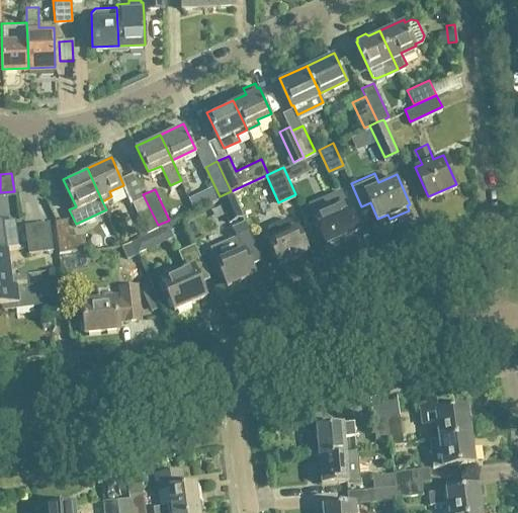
[(243,214),(233,191),(220,197),(230,220),(243,214)]
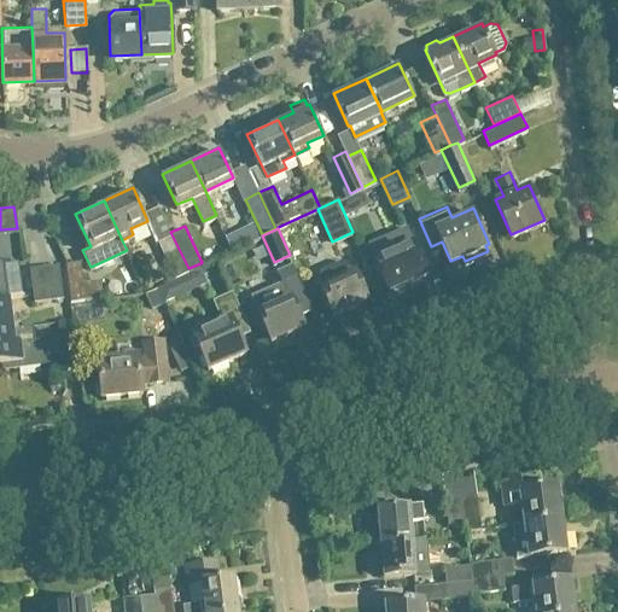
[(243,243),(237,229),(226,234),(232,248),(243,243)]
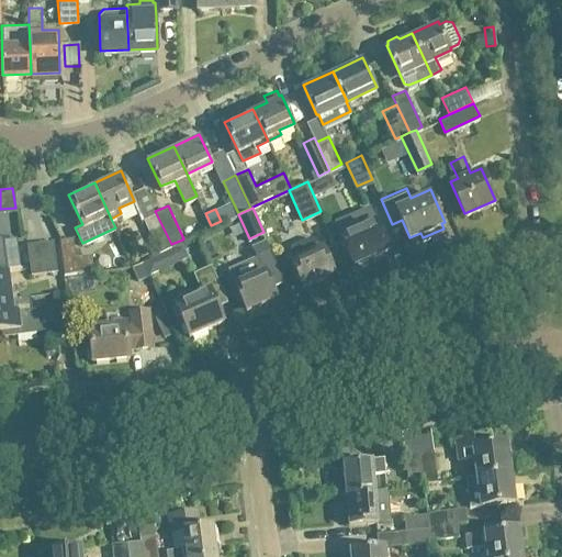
[(171,244),(155,211),(144,216),(159,249),(171,244)]
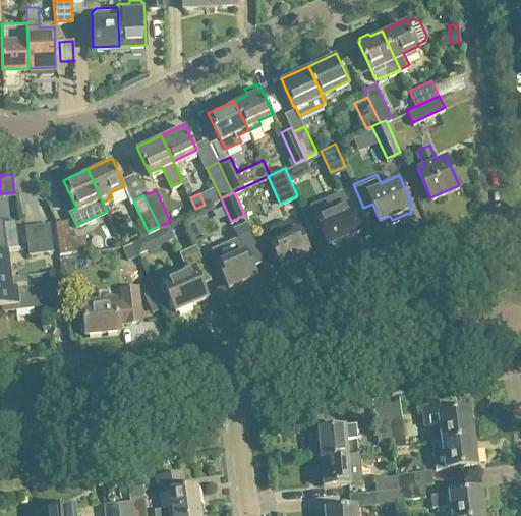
[(329,242),(360,228),(348,202),(316,215),(329,242)]
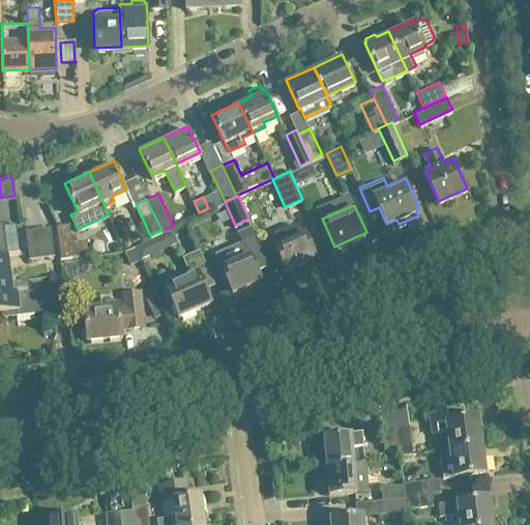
[(72,254),(68,221),(56,223),(60,256),(72,254)]
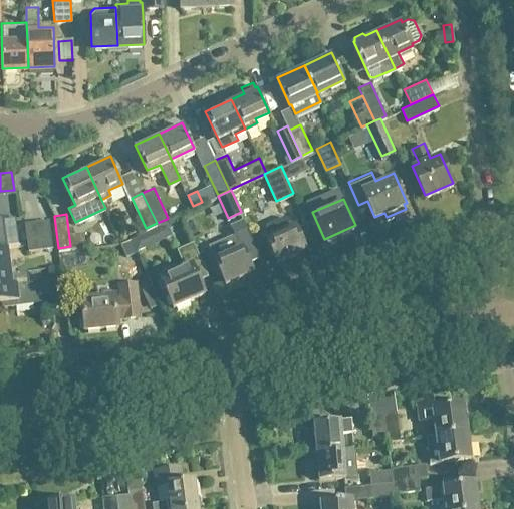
[(306,247),(296,224),(294,224),(292,220),(291,218),(289,217),(288,216),(287,215),(285,215),(283,215),(268,222),(267,223),(266,224),(265,226),(265,227),(265,229),(265,231),(267,236),(266,237),(277,260),(306,247)]
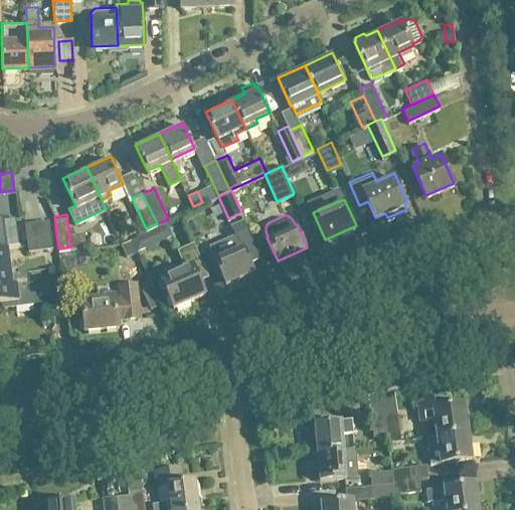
[(15,218),(8,219),(7,217),(0,217),(0,245),(6,244),(18,243),(15,218)]
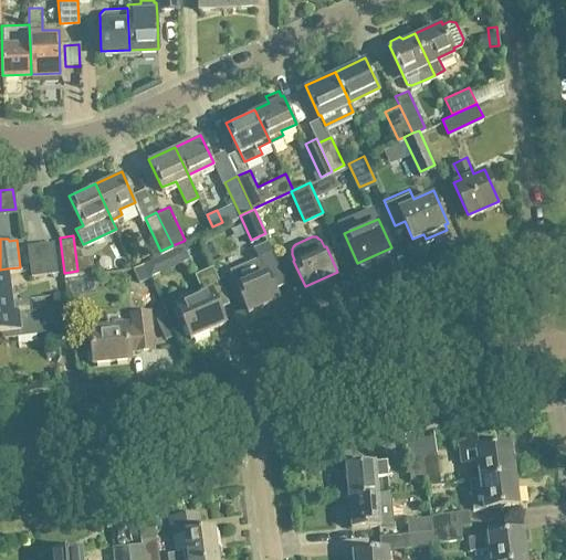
[(59,270),(54,239),(41,240),(45,271),(59,270)]
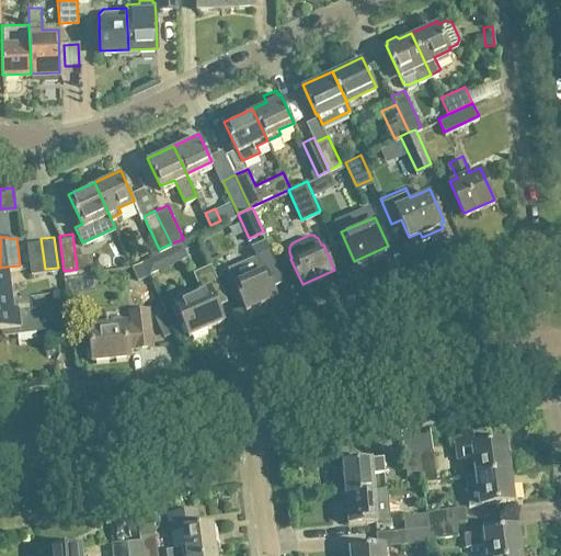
[(284,279),(265,237),(251,245),(255,253),(228,267),(235,279),(232,280),(247,309),(277,295),(272,284),(284,279)]
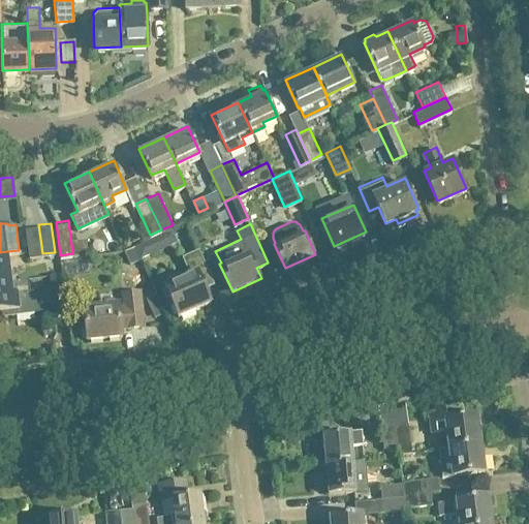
[(42,253),(38,224),(26,226),(29,255),(42,253)]
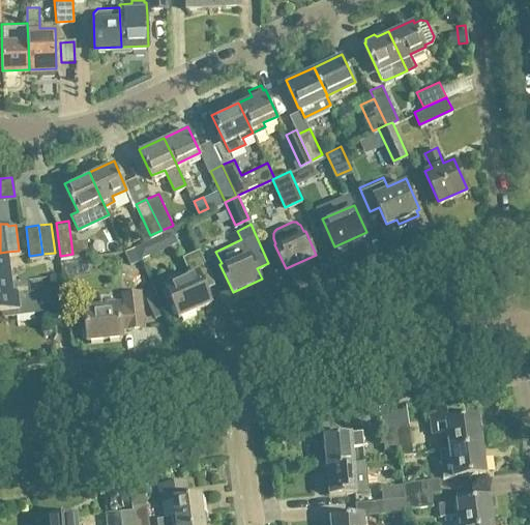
[(172,226),(144,238),(147,248),(175,235),(172,226)]
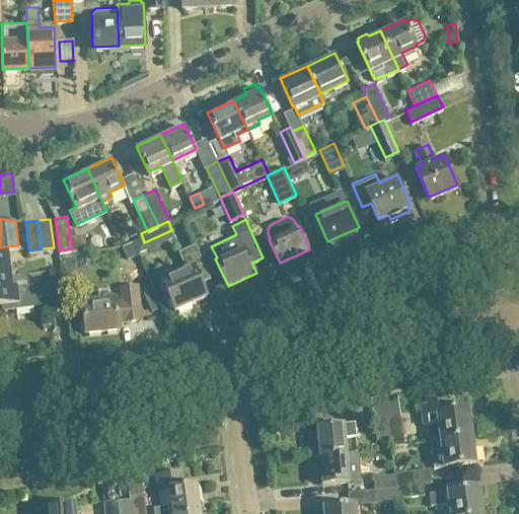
[(207,295),(201,282),(210,278),(195,242),(177,249),(186,268),(161,279),(174,308),(207,295)]
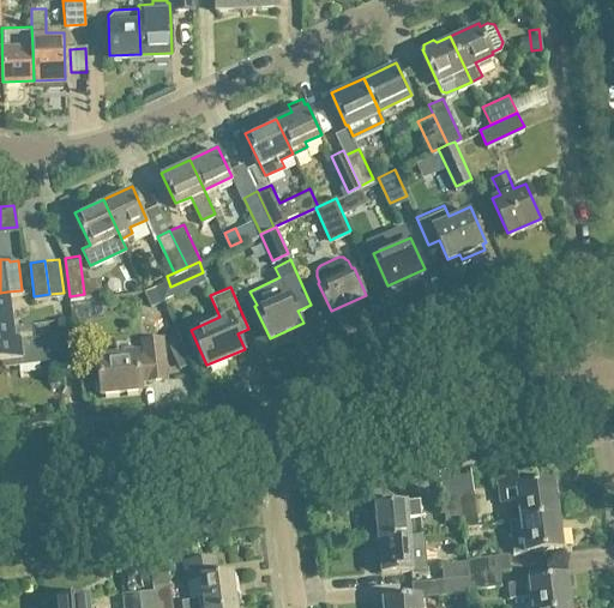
[(0,324),(12,323),(7,292),(0,293),(0,324)]
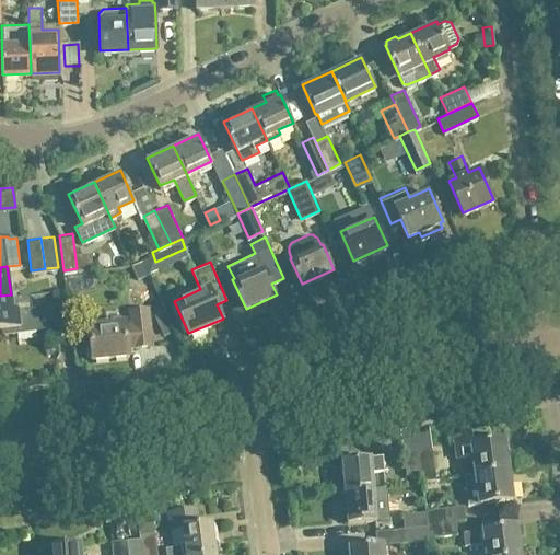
[(71,332),(66,288),(53,289),(54,303),(58,333),(71,332)]
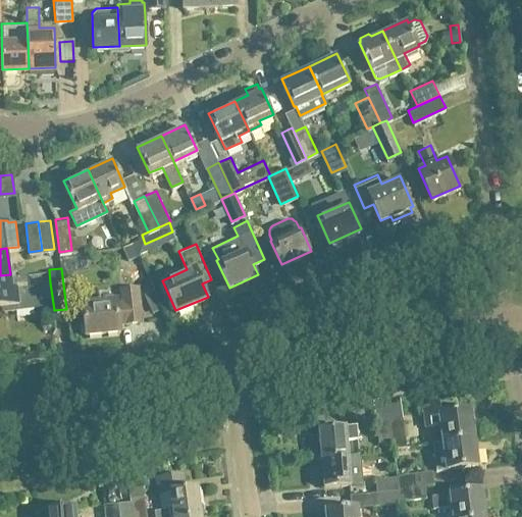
[(54,310),(50,282),(30,285),(28,272),(10,274),(0,275),(0,303),(11,302),(11,308),(34,305),(38,312),(54,310)]
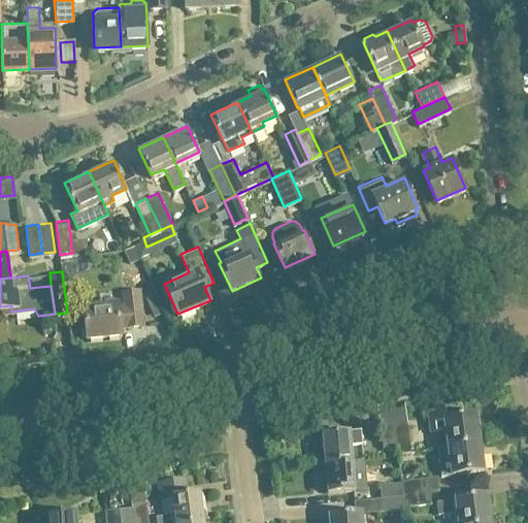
[(142,323),(139,289),(123,290),(124,303),(119,303),(119,302),(84,305),(86,325),(83,325),(84,334),(87,334),(87,336),(121,333),(121,325),(142,323)]
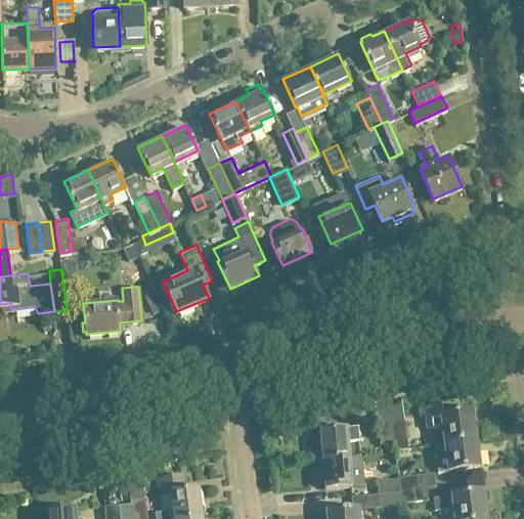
[(154,287),(143,291),(149,303),(159,299),(154,287)]
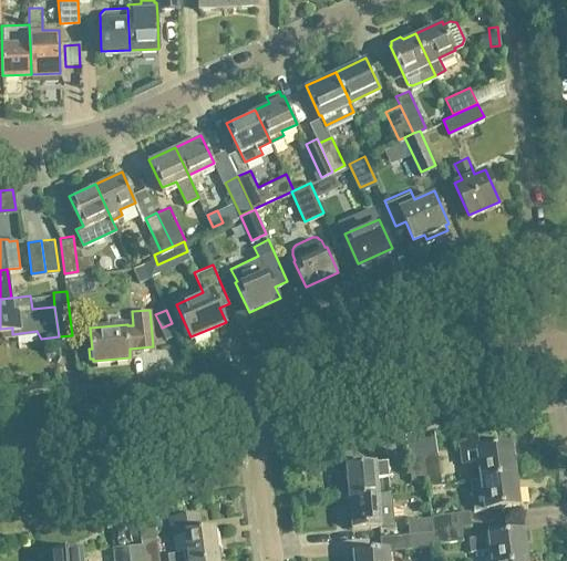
[(515,471),(511,442),(494,444),(493,435),(461,439),(463,460),(480,458),(481,476),(515,471)]
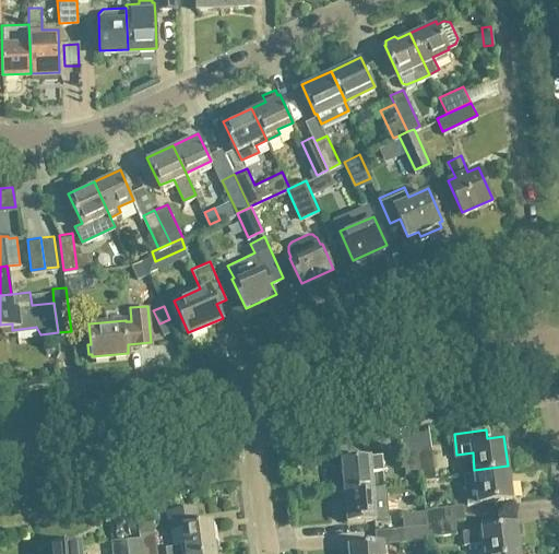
[(416,447),(419,470),(419,474),(435,473),(430,445),(416,447)]
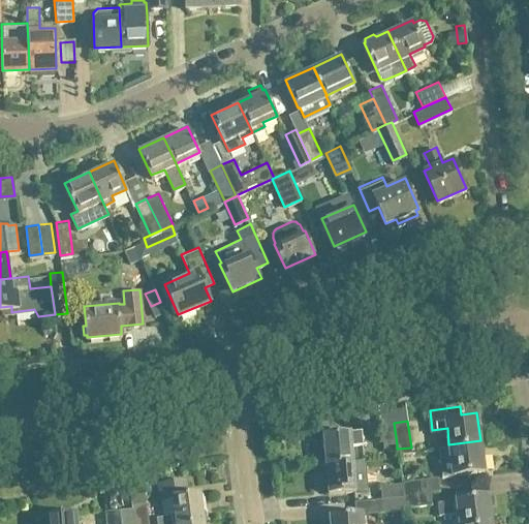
[(383,447),(397,444),(394,423),(380,425),(383,447)]
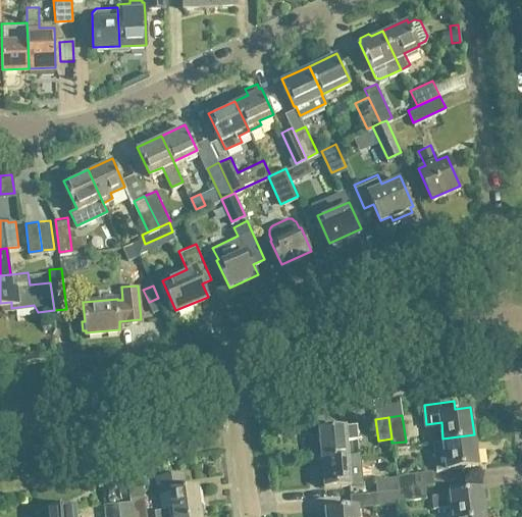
[(360,453),(357,424),(318,427),(321,456),(348,454),(360,453)]
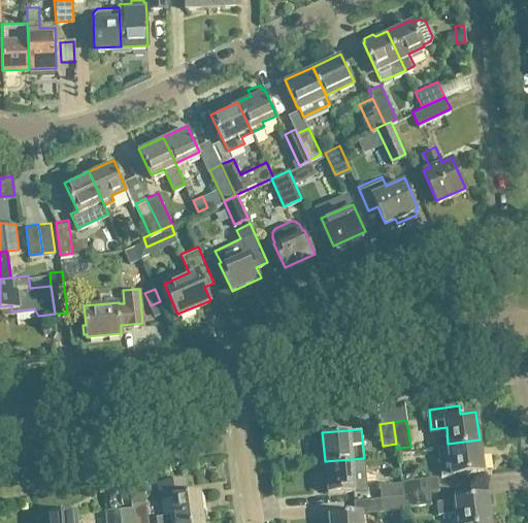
[(484,468),(481,450),(480,439),(448,444),(438,446),(439,456),(441,474),(453,472),(484,468)]
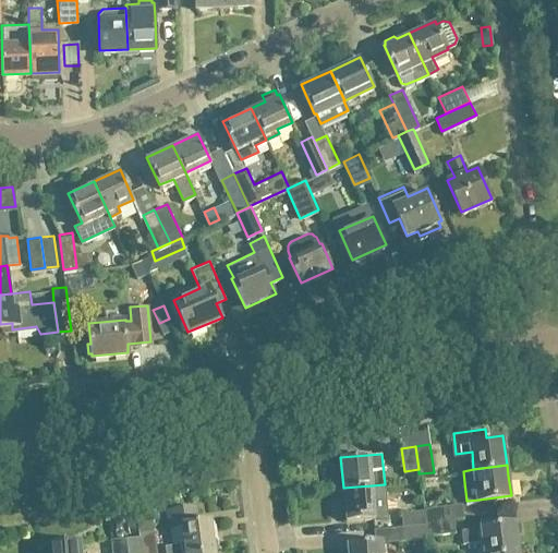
[(346,518),(375,516),(372,485),(343,488),(346,518)]
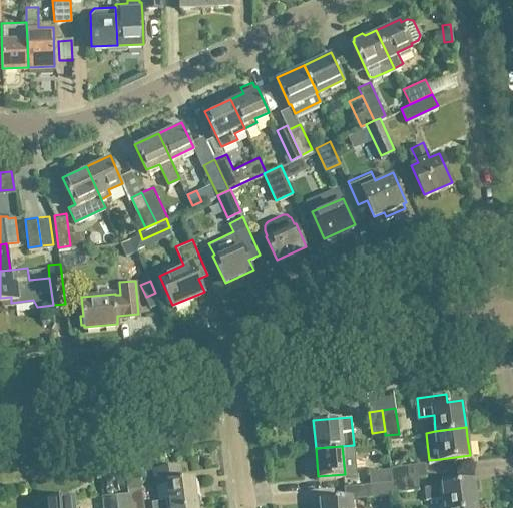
[(390,465),(392,477),(417,474),(426,473),(424,460),(390,465)]
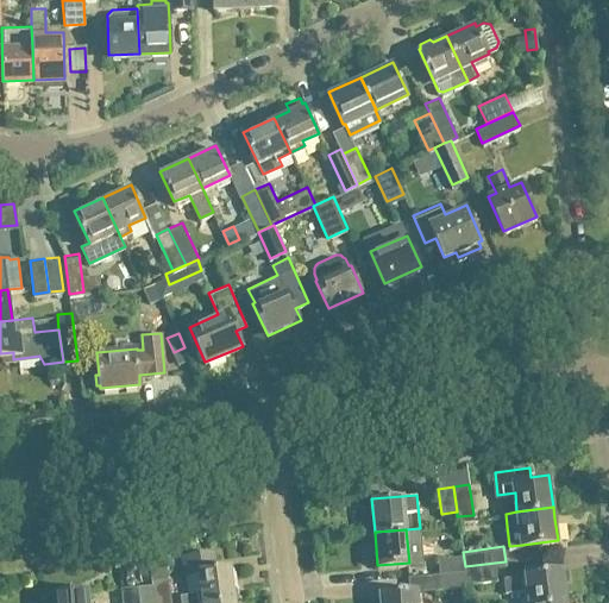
[(180,592),(181,602),(207,602),(234,600),(230,565),(217,566),(214,551),(183,554),(186,572),(199,571),(201,589),(180,592)]
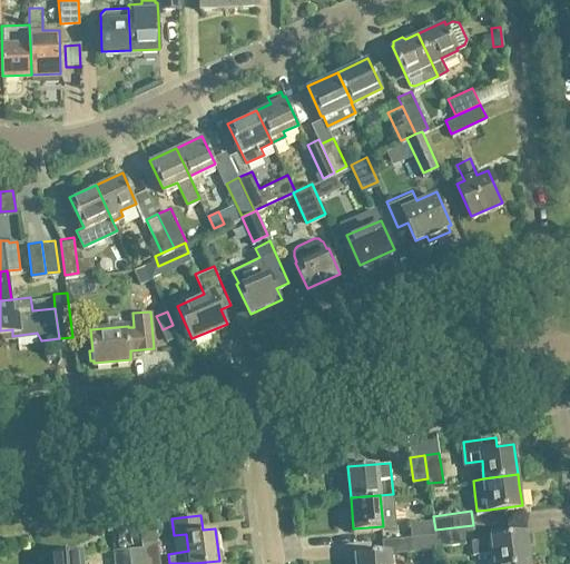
[(410,521),(411,535),(434,533),(433,518),(410,521)]
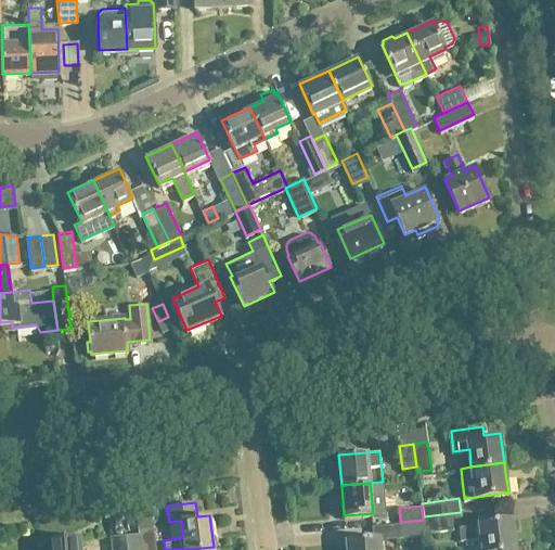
[(453,527),(451,513),(424,516),(426,531),(453,527)]
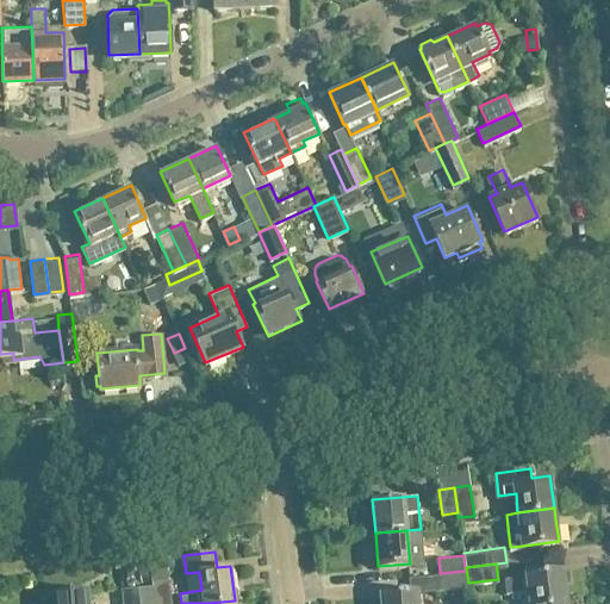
[(530,603),(551,603),(567,602),(562,570),(504,577),(506,592),(529,589),(530,603)]
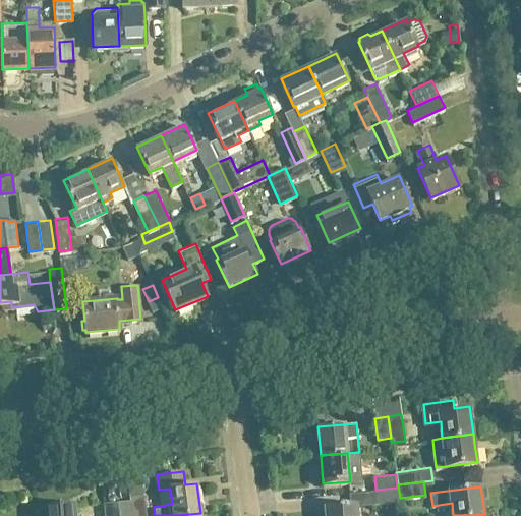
[(398,500),(397,488),(375,490),(349,492),(350,504),(325,507),(326,515),(356,515),(355,504),(398,500)]
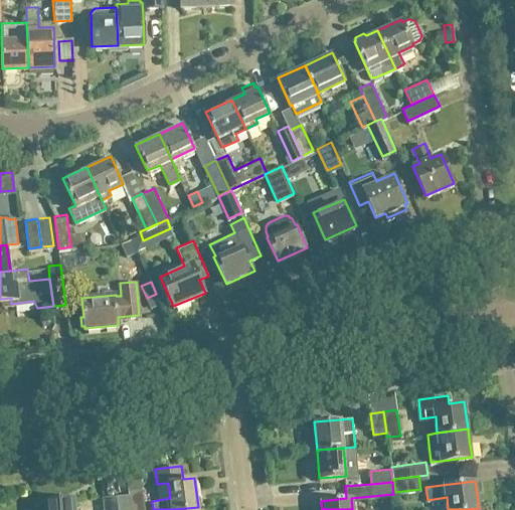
[(128,489),(131,509),(145,509),(142,487),(128,489)]
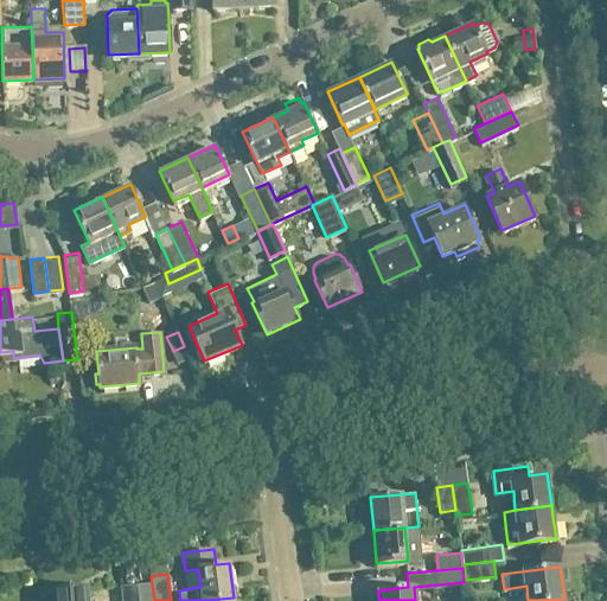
[(138,600),(136,581),(120,583),(122,600),(138,600)]
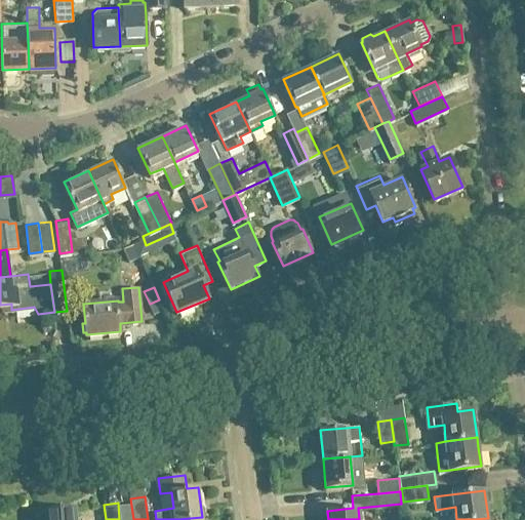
[(75,519),(74,507),(44,509),(44,513),(40,513),(40,519),(75,519)]
